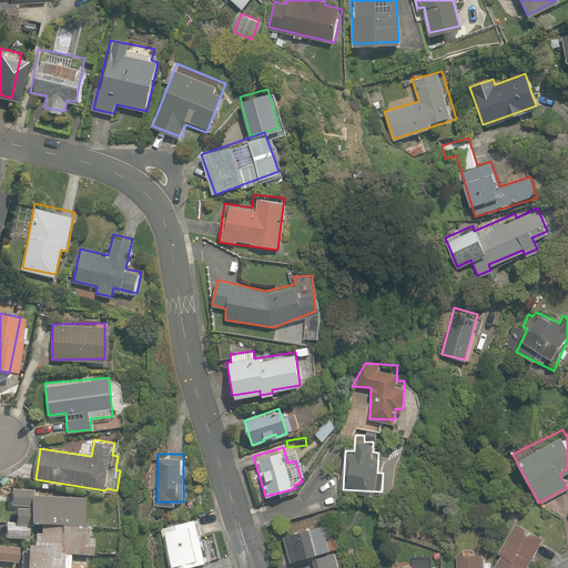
[(79,497),(9,493),(7,521),(77,526),(79,497)]
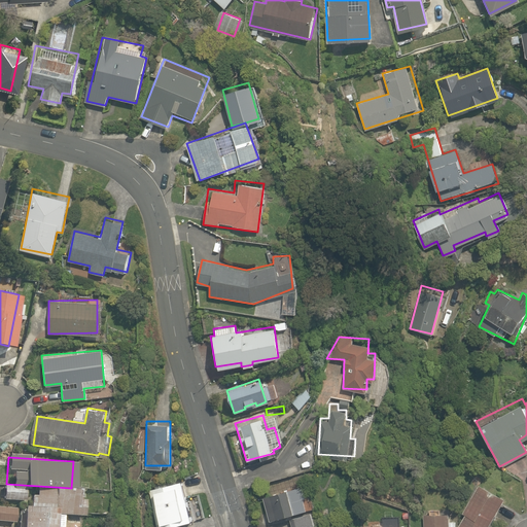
[(160,526),(189,522),(181,479),(162,484),(161,484),(160,485),(159,485),(157,486),(156,486),(156,487),(155,487),(155,488),(154,488),(154,489),(153,489),(153,490),(153,491),(152,491),(152,492),(152,493),(151,494),(151,495),(151,496),(151,497),(151,498),(151,499),(156,526),(160,526)]
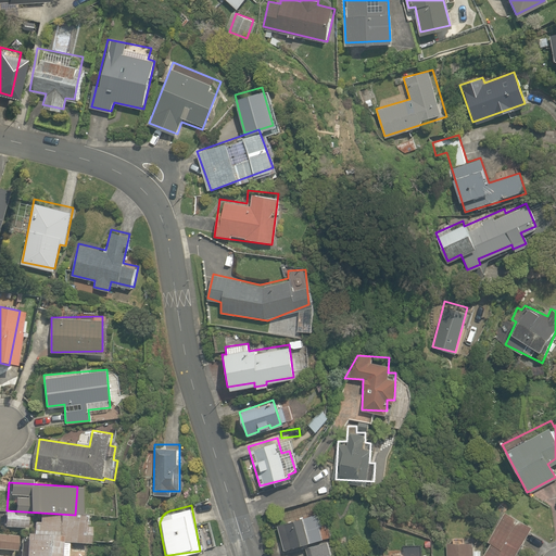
[(305,555),(324,555),(330,554),(324,535),(314,506),(277,519),(288,548),(302,543),(305,555)]
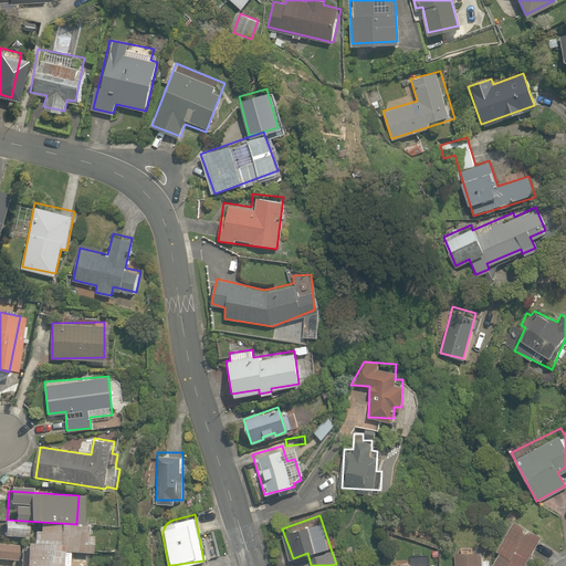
[(499,552),(490,565),(521,565),(541,532),(512,515),(493,548),(499,552)]
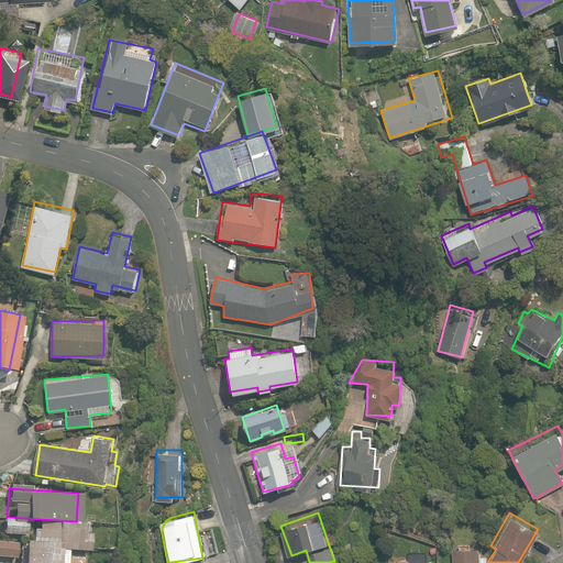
[(0,518),(0,522),(0,530),(22,532),(23,520),(0,518)]
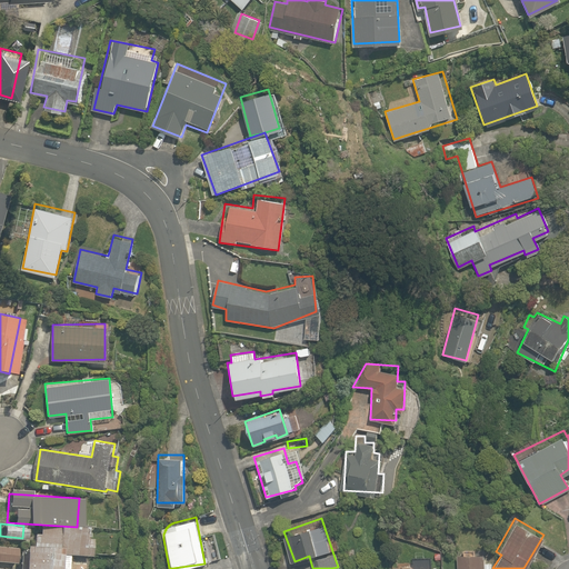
[(88,555),(90,530),(39,529),(38,529),(37,529),(36,529),(35,530),(33,530),(32,531),(31,531),(30,532),(29,532),(28,533),(27,533),(27,535),(26,536),(25,536),(23,537),(22,538),(22,539),(21,540),(20,540),(20,541),(19,542),(19,543),(18,545),(18,546),(18,547),(16,568),(55,568),(57,552),(88,555)]
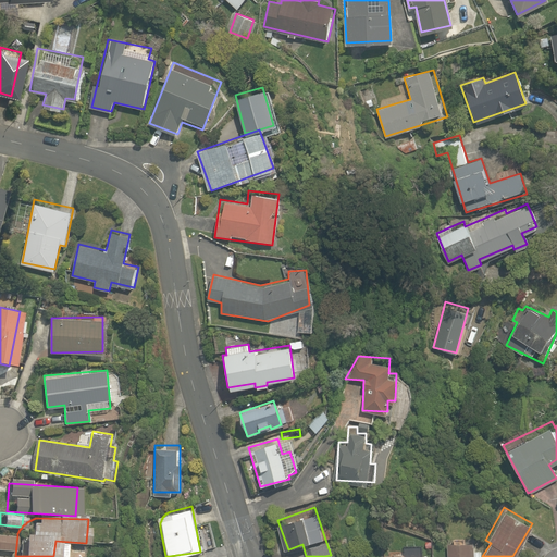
[(14,534),(0,533),(0,549),(14,551),(14,534)]
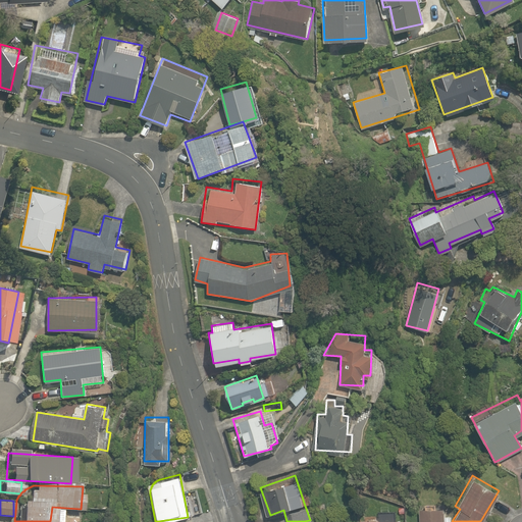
[(441,521),(442,502),(420,503),(420,521),(441,521)]
